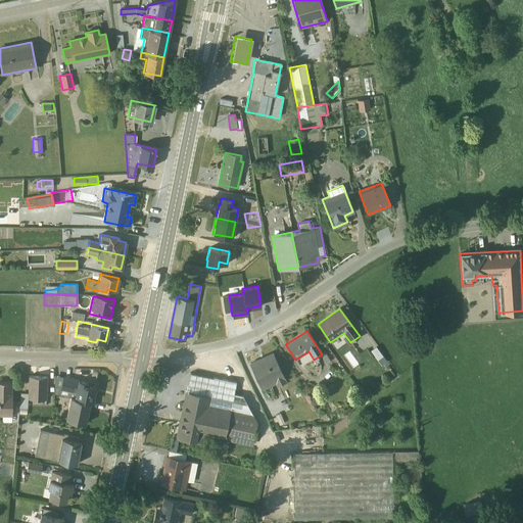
[(272,353),(249,364),(262,389),(275,384),(276,386),(285,382),(272,353)]
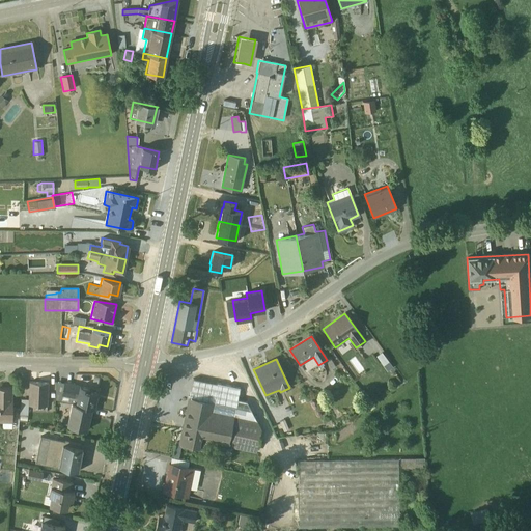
[(192,379),(179,442),(179,443),(204,448),(205,446),(203,446),(204,442),(213,444),(213,445),(227,448),(227,447),(255,452),(260,429),(247,401),(236,399),(240,388),(217,383),(216,384),(192,379)]
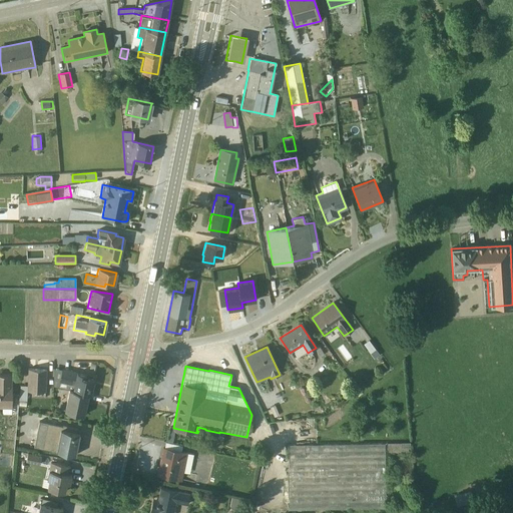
[(86,375),(53,368),(52,386),(90,394),(93,380),(85,378),(86,375)]
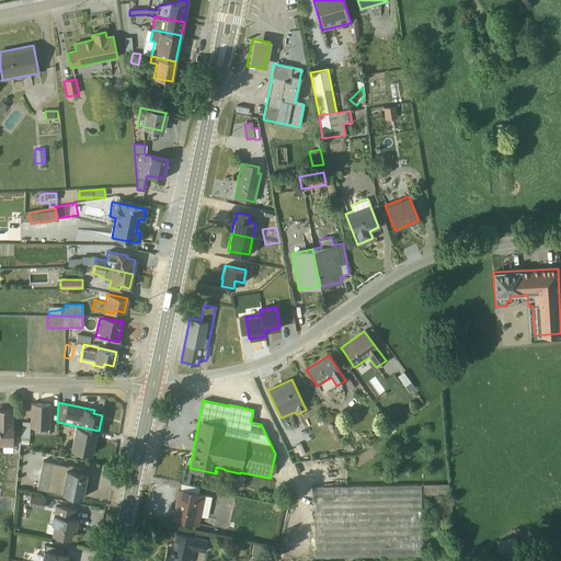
[(31,403),(30,427),(49,428),(50,404),(31,403)]
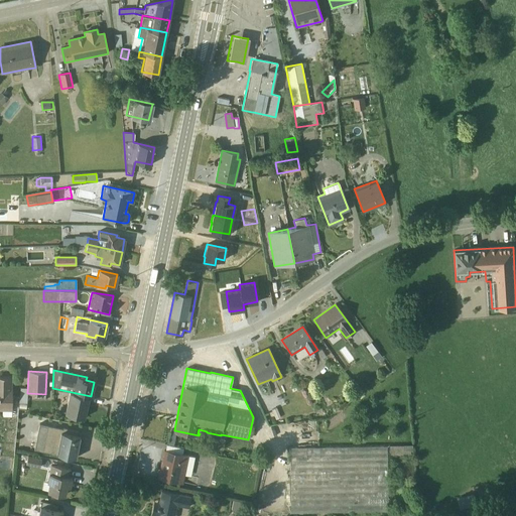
[(11,377),(0,376),(0,410),(2,411),(2,417),(11,417),(11,410),(10,410),(11,377)]
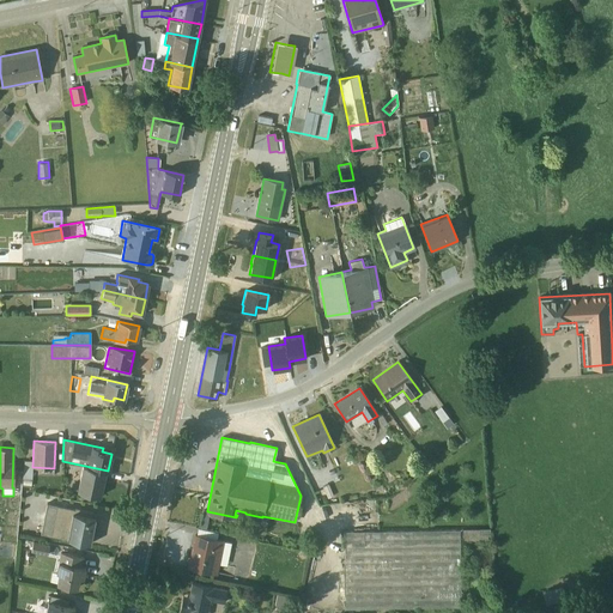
[(31,461),(24,461),(22,486),(30,487),(31,461)]
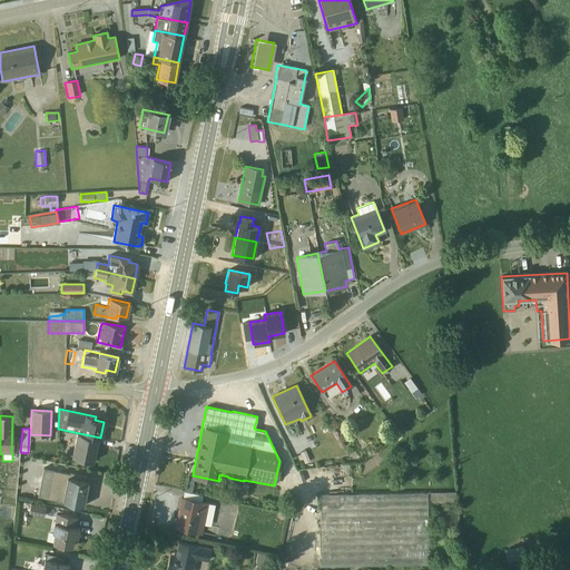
[(71,457),(92,461),(98,438),(76,433),(71,457)]
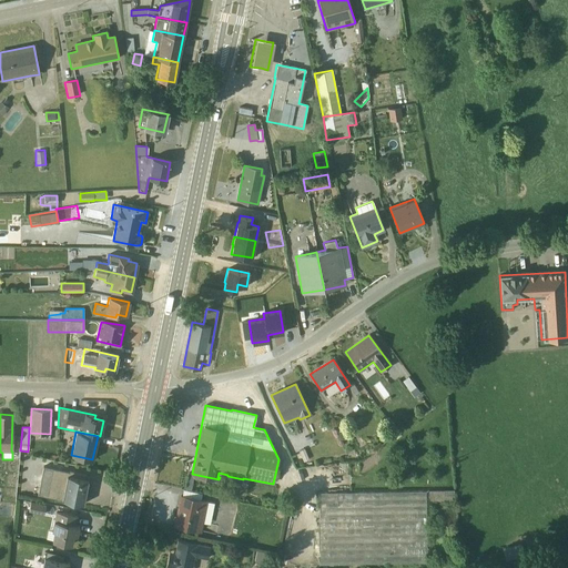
[(87,475),(43,467),(38,495),(83,504),(88,483),(84,483),(87,475)]
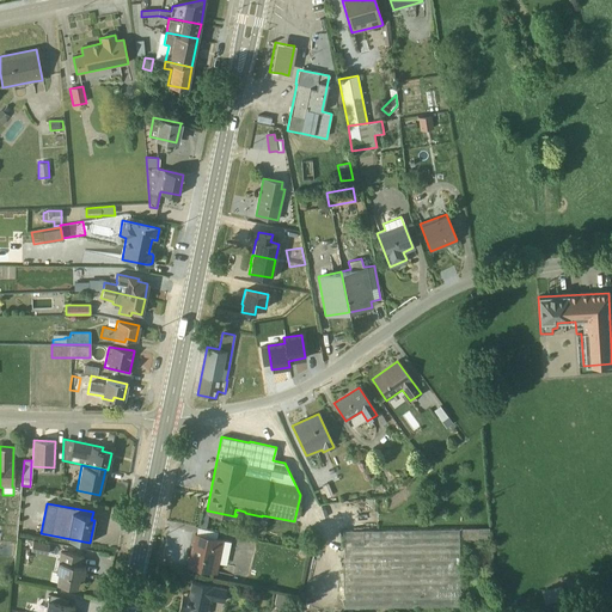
[(195,534),(188,567),(216,573),(219,563),(226,564),(231,543),(216,539),(218,532),(197,527),(195,534)]
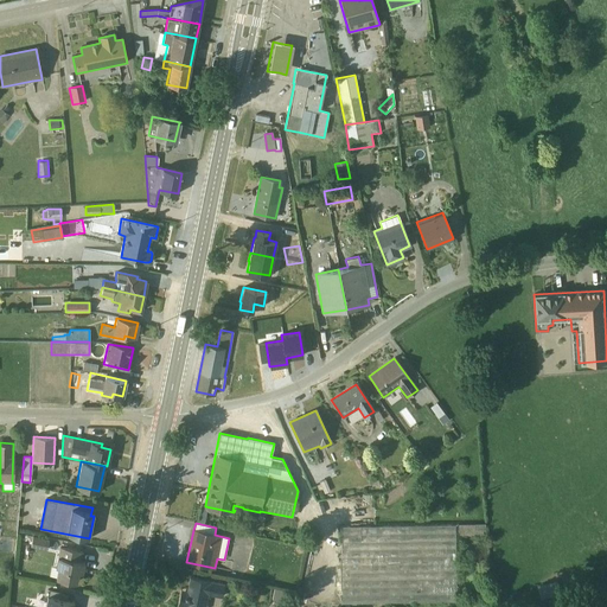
[(339,529),(340,604),(455,602),(455,528),(339,529)]
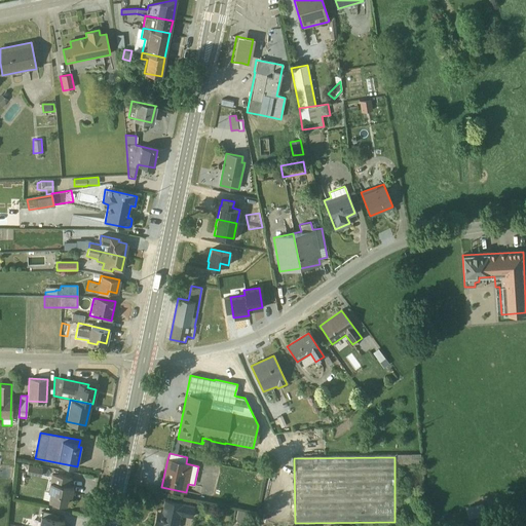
[(12,479),(13,466),(1,465),(1,478),(12,479)]
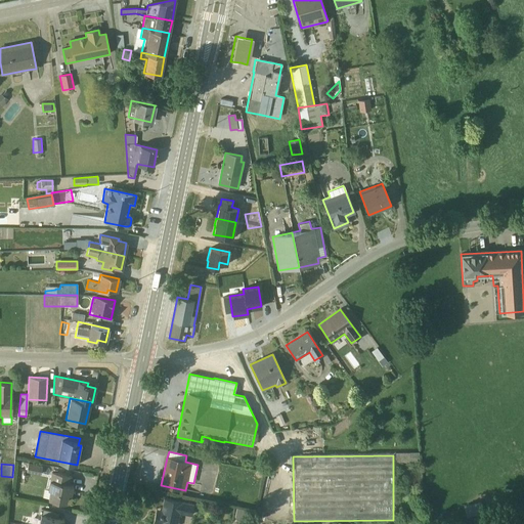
[(28,464),(27,471),(40,474),(41,466),(28,464)]
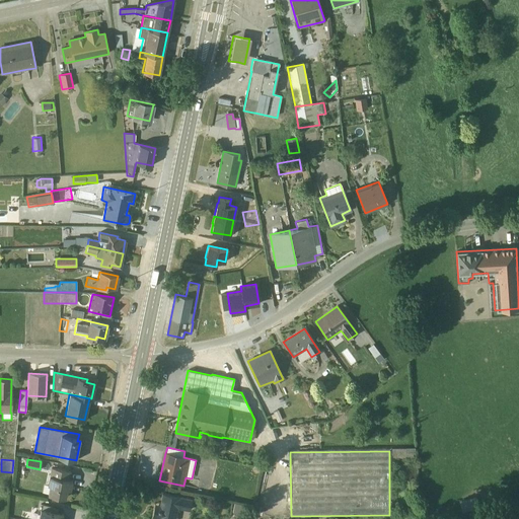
[(42,493),(65,498),(67,490),(70,490),(72,480),(69,480),(70,471),(51,467),(47,486),(44,485),(42,493)]
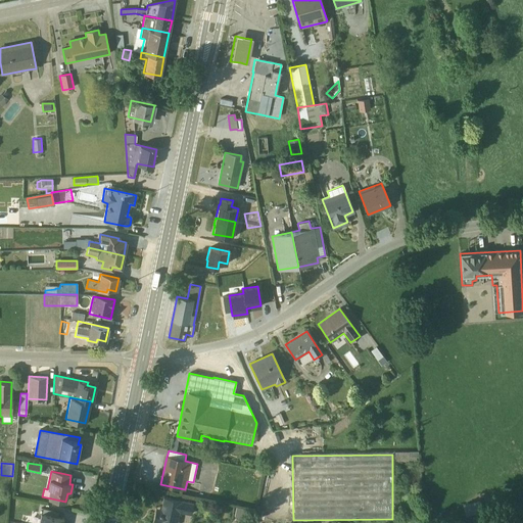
[(155,508),(152,522),(158,522),(176,522),(179,512),(191,515),(193,504),(163,497),(160,509),(155,508)]
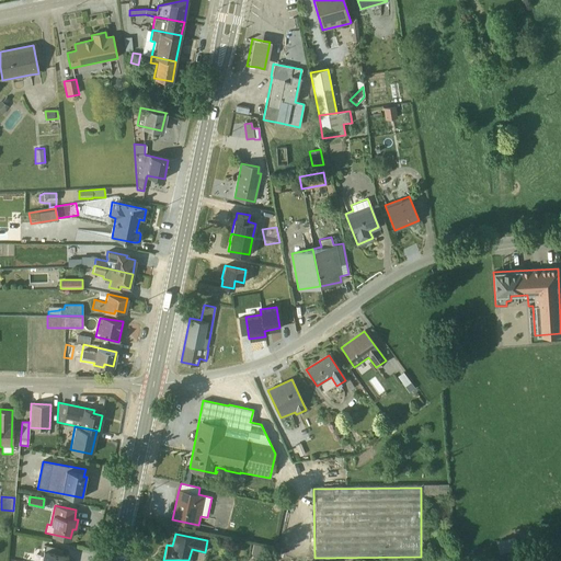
[(512,537),(496,541),(499,552),(514,548),(512,537)]
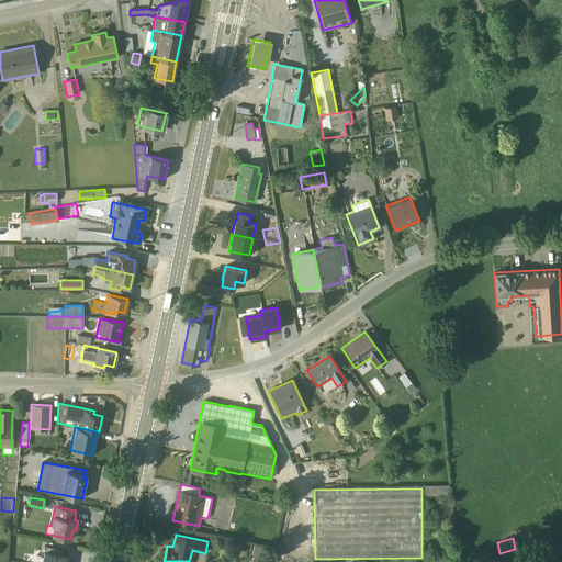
[(67,561),(68,558),(62,557),(63,550),(52,548),(46,547),(44,552),(43,552),(41,561),(67,561)]
